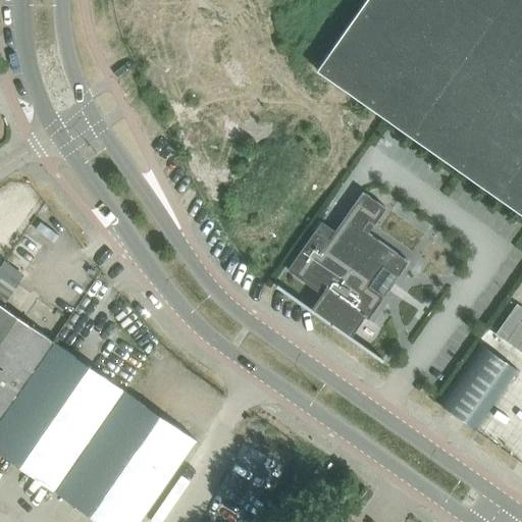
[(521,0),(365,0),(317,69),(521,214),(521,0)]
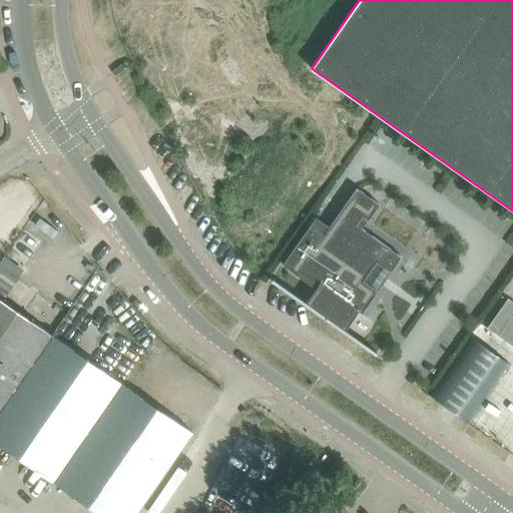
[(357,188),(323,236),(310,226),(283,266),(316,289),(306,303),(303,304),(323,319),(325,317),(326,318),(325,320),(346,335),(346,334),(346,331),(345,331),(359,312),(362,314),(377,292),(363,282),(376,263),(391,273),(402,258),(356,225),(362,217),(368,221),(379,204),(357,188)]
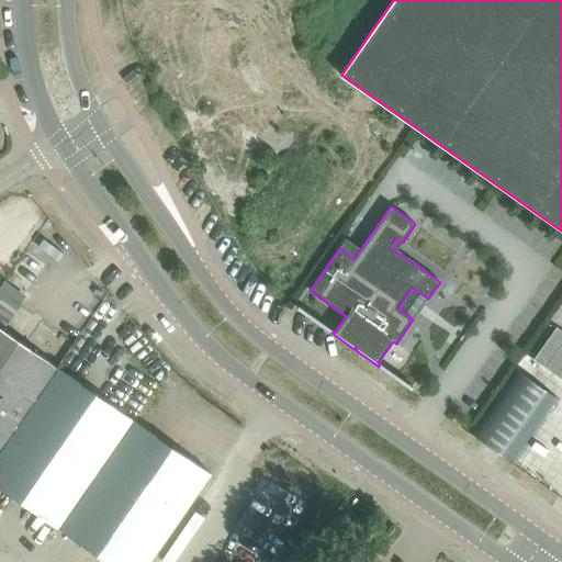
[(0,487),(105,561),(148,561),(210,474),(0,327),(0,487)]
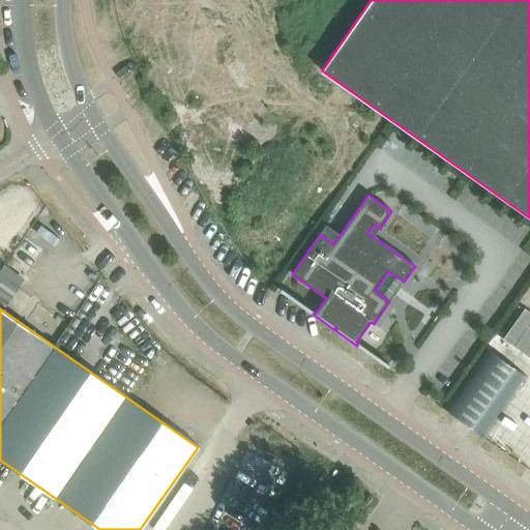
[(529,326),(529,312),(525,308),(503,339),(516,348),(529,326)]
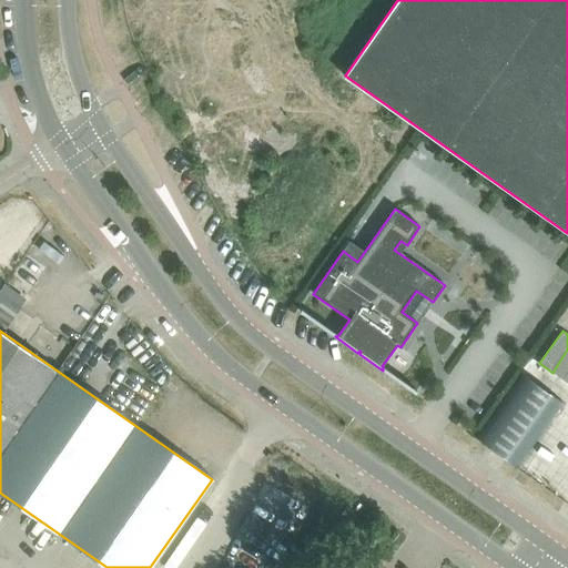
[(567,350),(553,373),(564,381),(567,374),(567,350)]
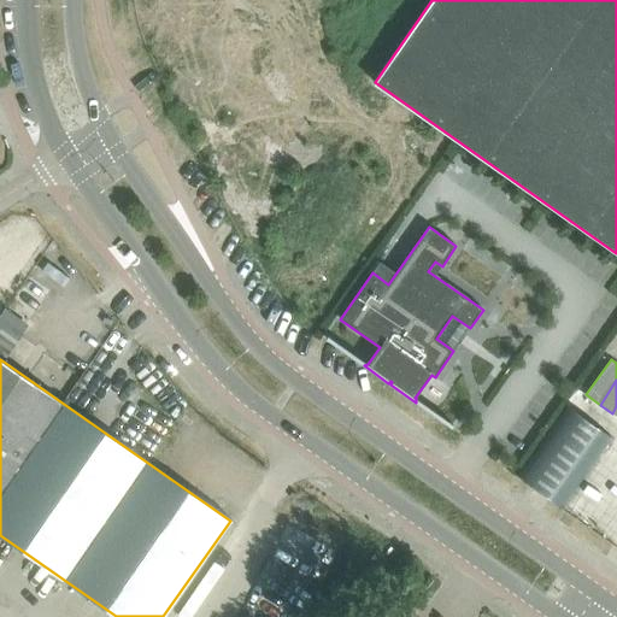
[(612,439),(565,405),(516,475),(563,509),(612,439)]
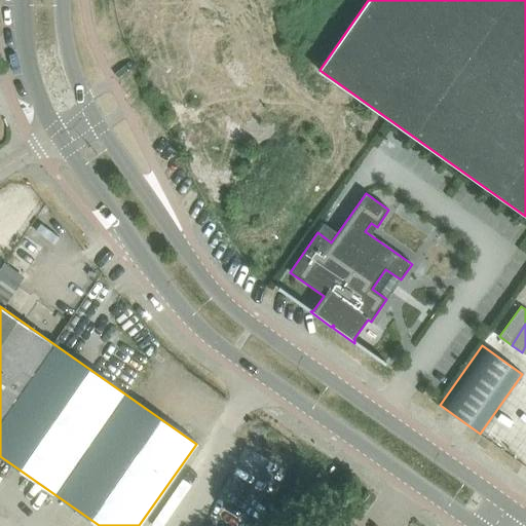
[(328,474),(321,468),(315,476),(316,476),(323,481),(328,474)]
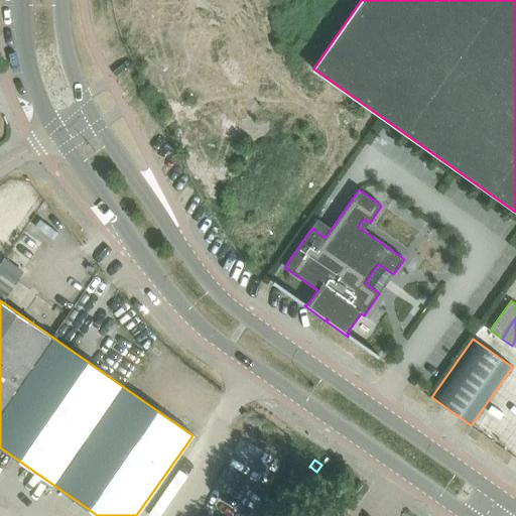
All buildings are outlined.
